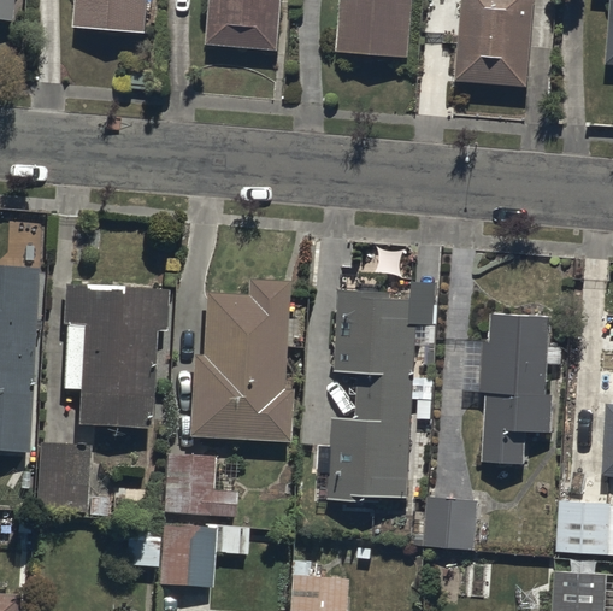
[(0,0),(0,17),(12,18),(12,0),(0,0)]
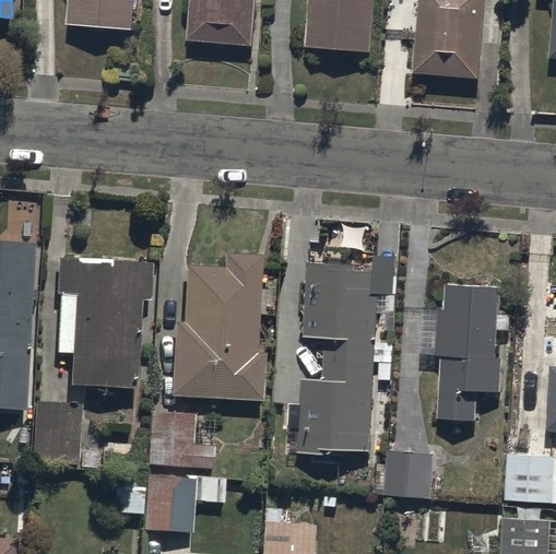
[(67,0),(66,22),(83,23),(94,24),(133,27),(135,0),(67,0)]
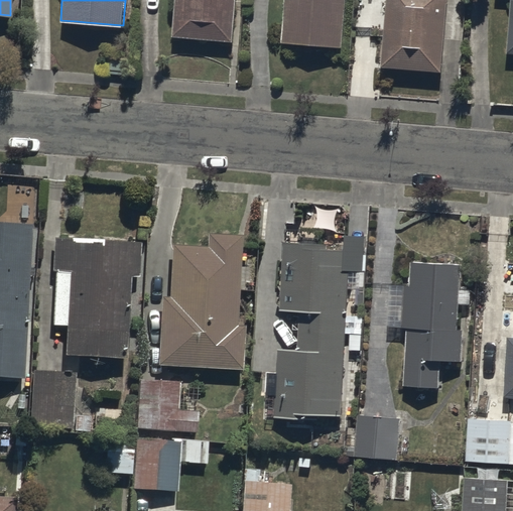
[(176,0),(173,36),(232,40),(235,0),(176,0)]
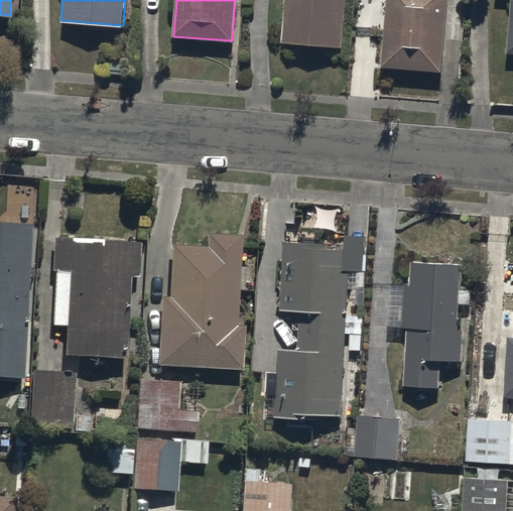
[(284,0),(281,42),(299,43),(307,44),(343,46),(346,0),(284,0)]
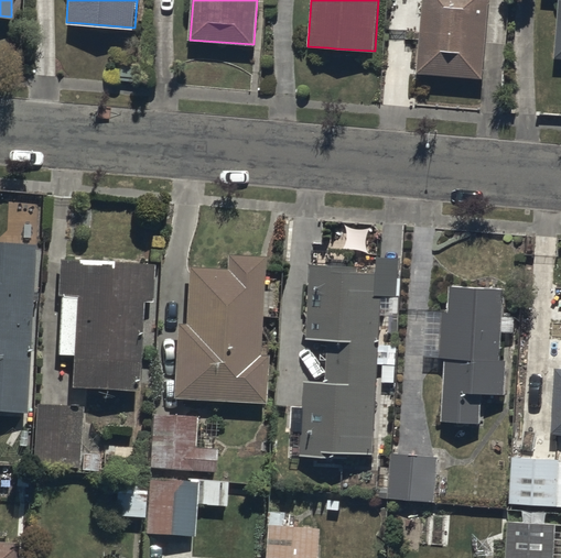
[(422,0),(417,74),(482,79),(488,0),(422,0)]
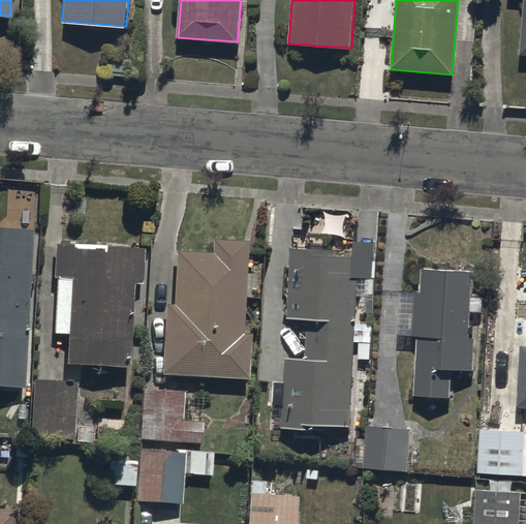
[(0,387),(24,388),(30,229),(0,227),(0,387)]
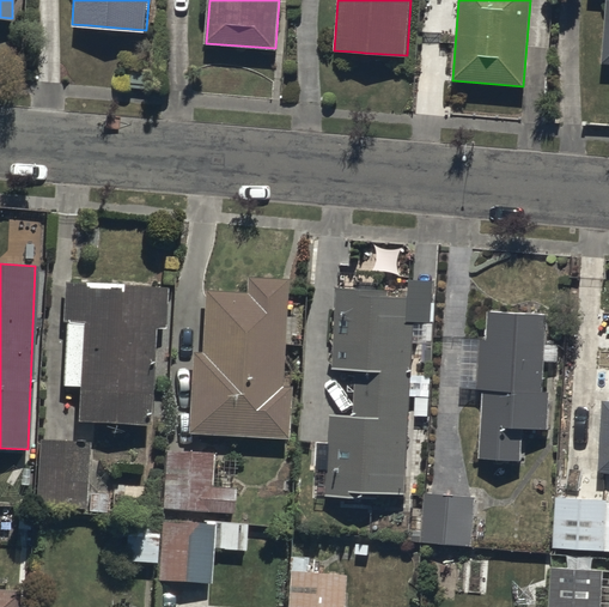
[(290,386),(279,386),(282,293),(282,278),(244,277),(243,292),(202,290),(200,354),(190,353),(188,436),(205,437),(206,436),(276,438),(287,439),(290,386)]
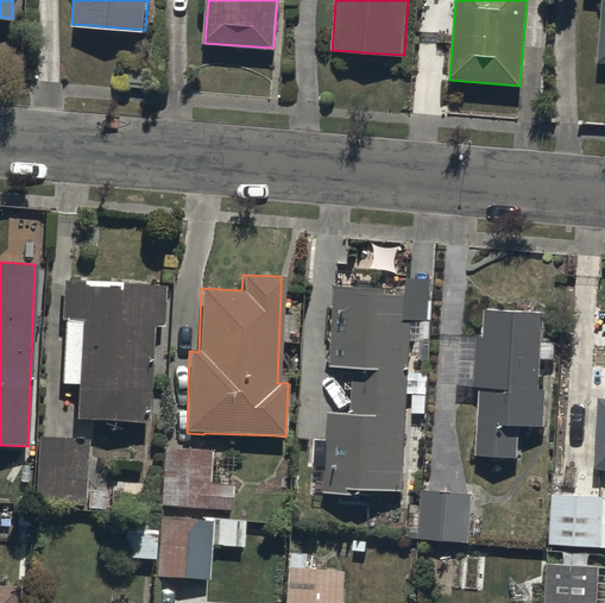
[(408,275),(407,291),(357,289),(334,289),(331,366),(353,366),(352,409),(326,408),(323,490),(348,491),(402,494),(409,319),(432,320),(433,276),(408,275)]
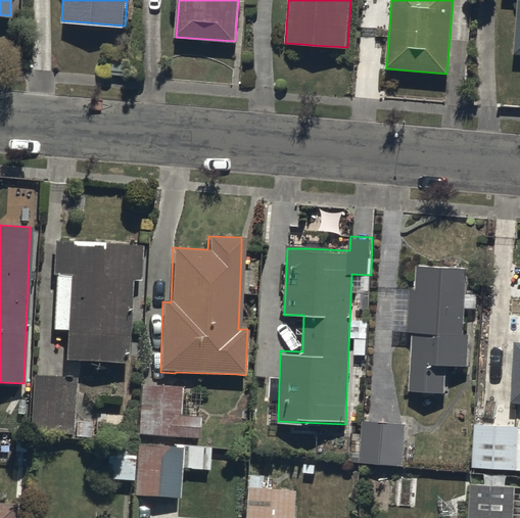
[(125,364),(129,280),(138,281),(140,243),(53,240),(51,278),(71,278),(67,362),(125,364)]
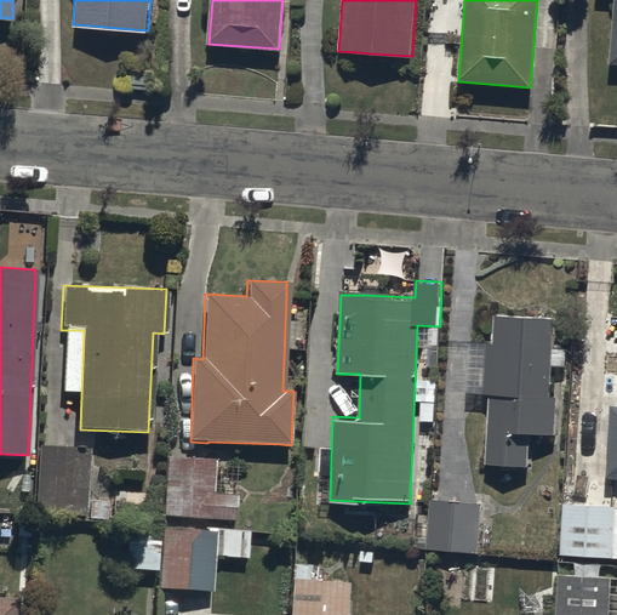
[(492,312),(486,465),(529,466),(530,437),(548,438),(552,313),(535,313),(492,312)]
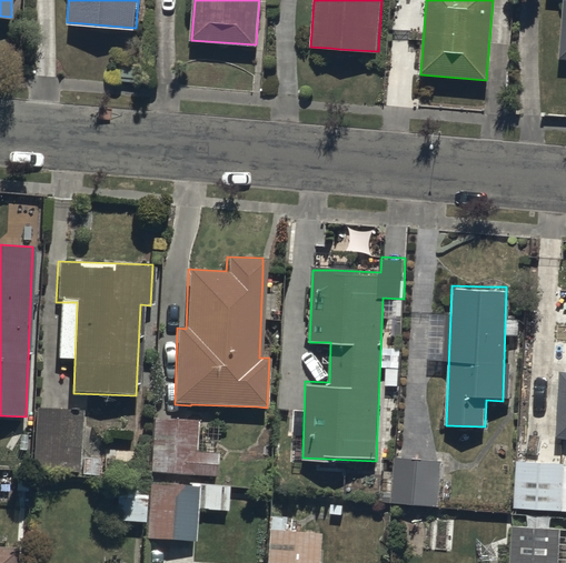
[(565,369),(557,370),(555,436),(565,436),(565,369)]
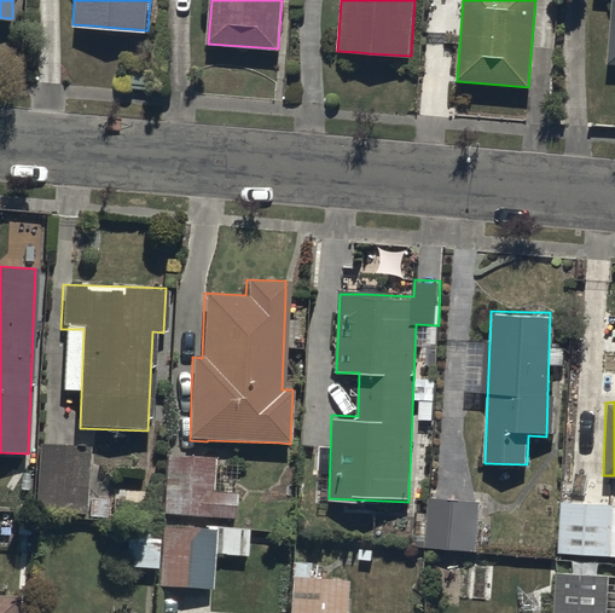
[(87,446),(36,444),(34,510),(85,513),(87,446)]
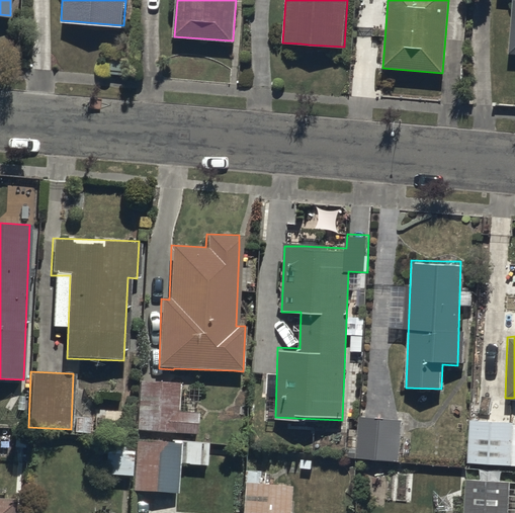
[(179,382),(138,380),(136,430),(177,432),(179,382)]
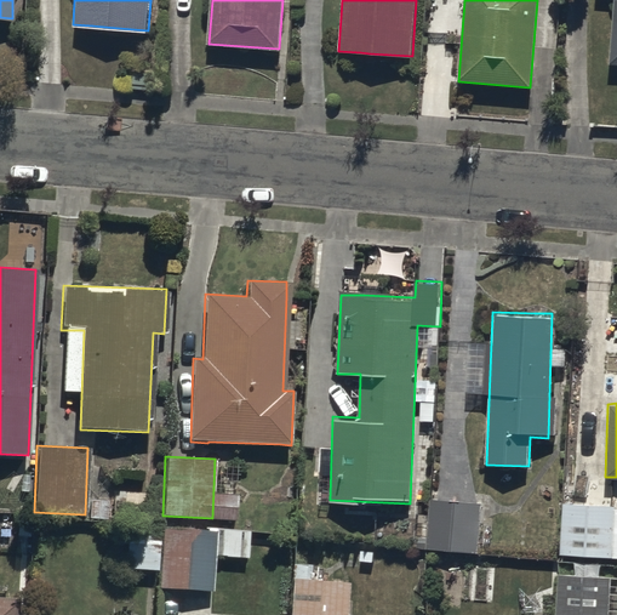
[(481,502),(429,500),(427,551),(479,553),(481,502)]
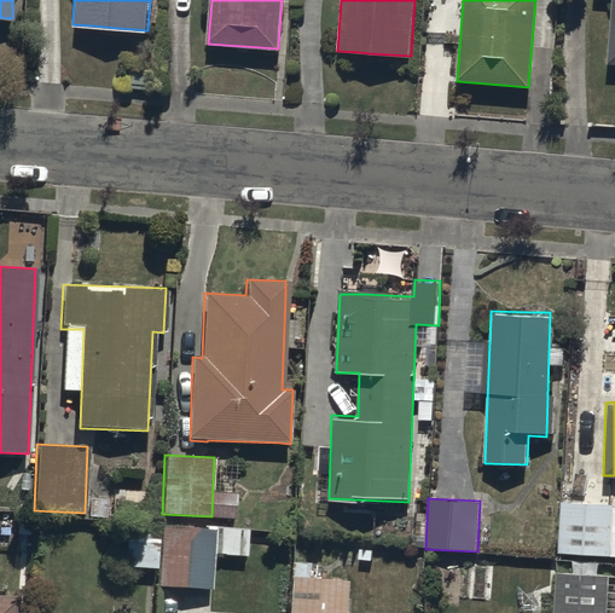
[(614,503),(560,501),(557,553),(614,554),(614,503)]
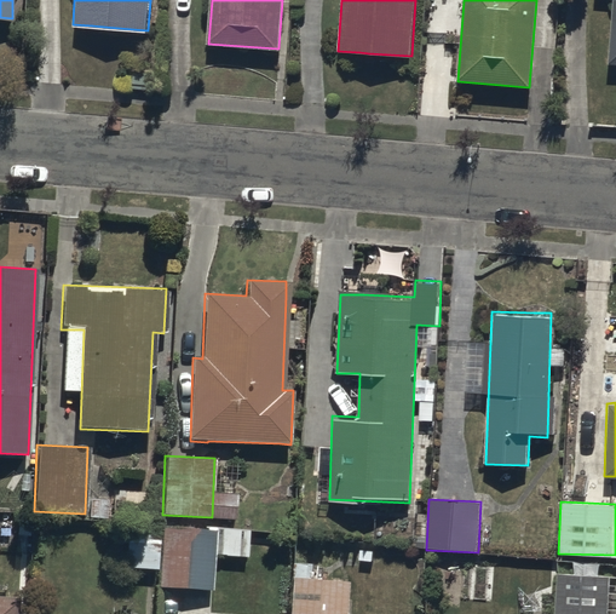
[(214,529),(159,527),(156,590),(212,592),(214,529)]
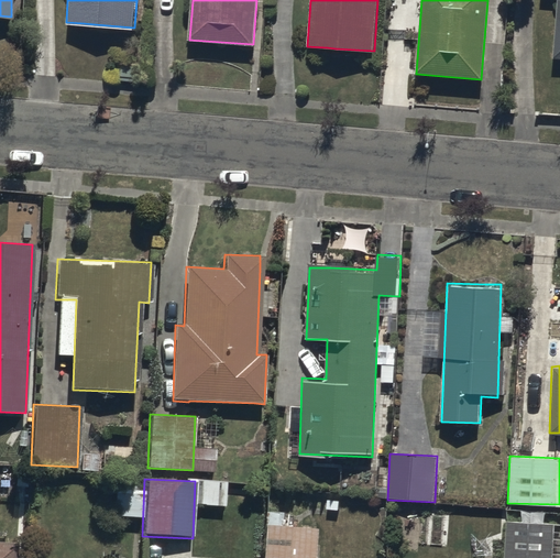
[(550,557),(552,521),(507,520),(505,557),(550,557)]
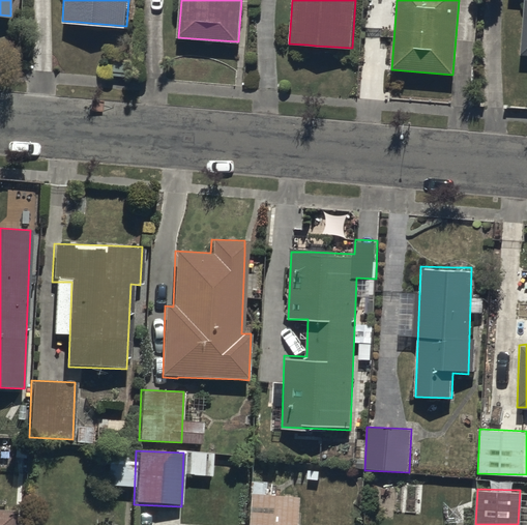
[(294,524),(296,494),(249,492),(246,524),(294,524)]
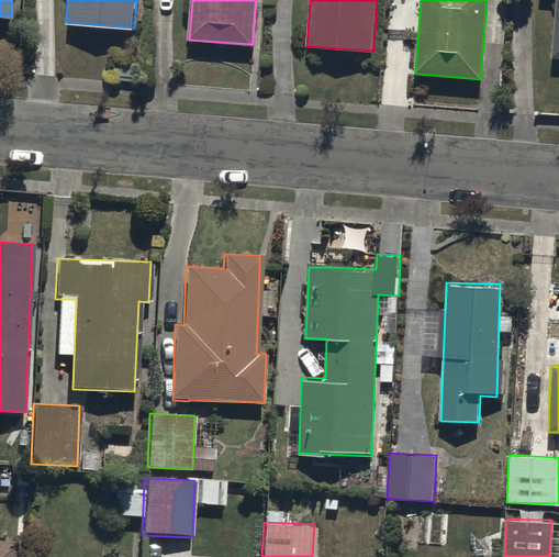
[(0,556),(14,556),(15,543),(0,542),(0,556)]
